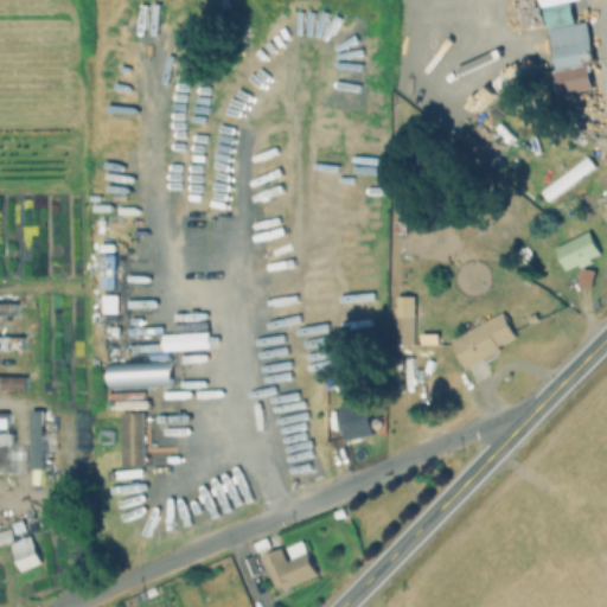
[(548,30),(586,21),(593,62),(556,69),(548,30)]
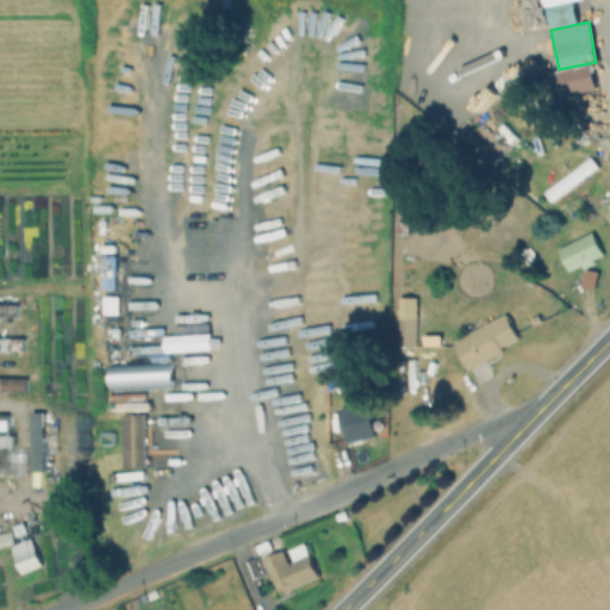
[(562,247),(574,271),(604,256),(593,232),(562,247)]
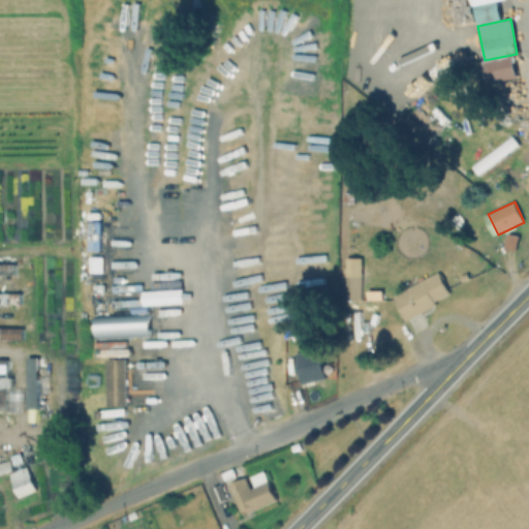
[(0,274),(13,274),(13,265),(0,265),(0,274)]
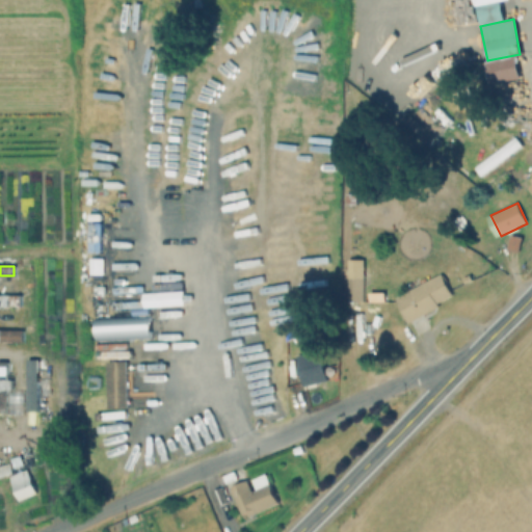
[(453,301),(443,276),(395,297),(405,322),(453,301)]
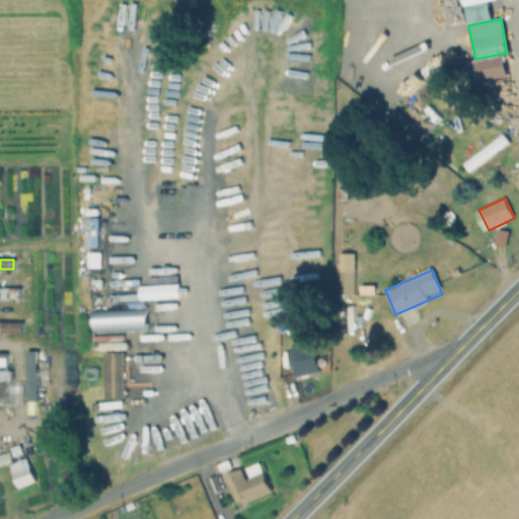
[(350,294),(350,273),(339,273),(339,294),(350,294)]
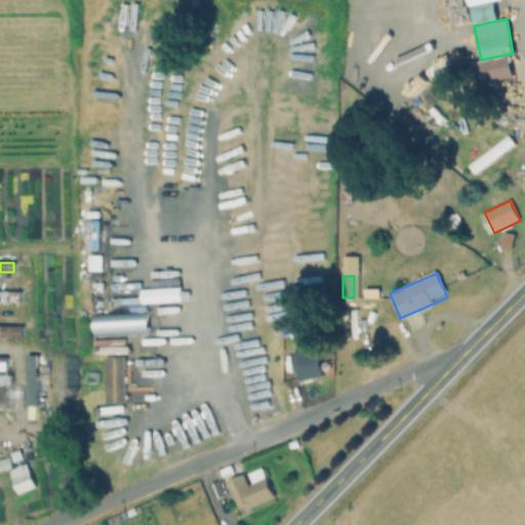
[(0,338),(22,338),(22,326),(0,325),(0,338)]
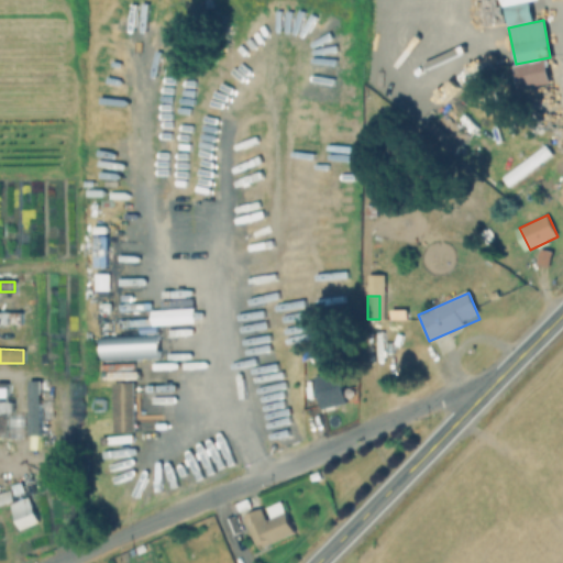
[(345,401),(341,385),(333,387),(329,373),(312,377),(320,408),(345,401)]
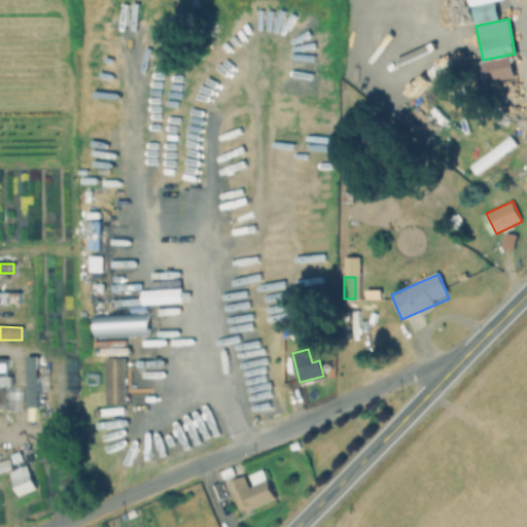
[(104,358),(125,357),(127,405),(106,405),(104,358)]
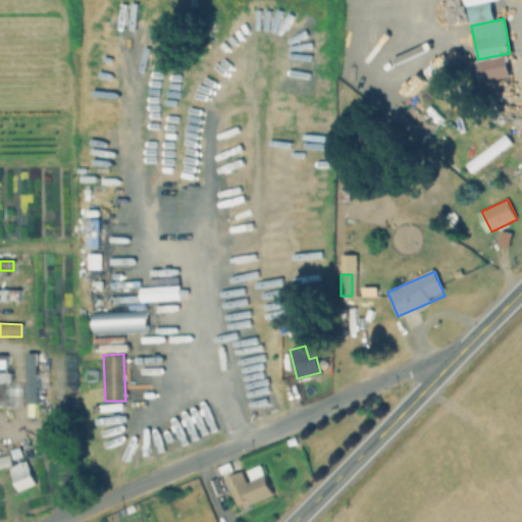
[(38,405),(38,355),(27,355),(27,405),(38,405)]
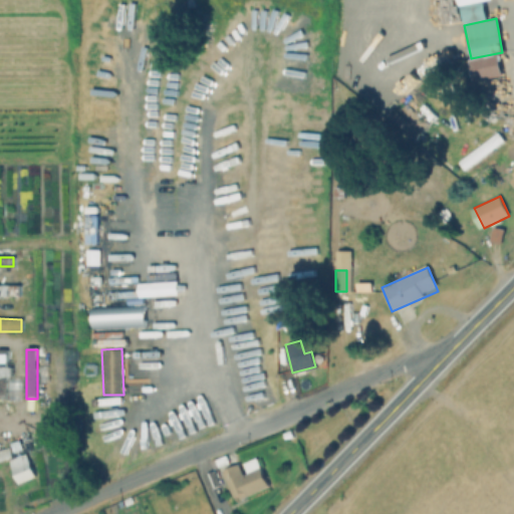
[(34,479),(26,455),(9,460),(17,484),(34,479)]
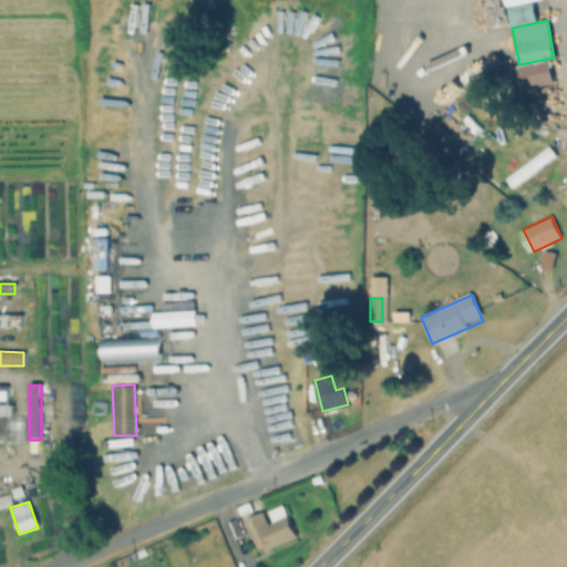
[(245,519),(258,553),(296,538),(282,505),(245,519)]
